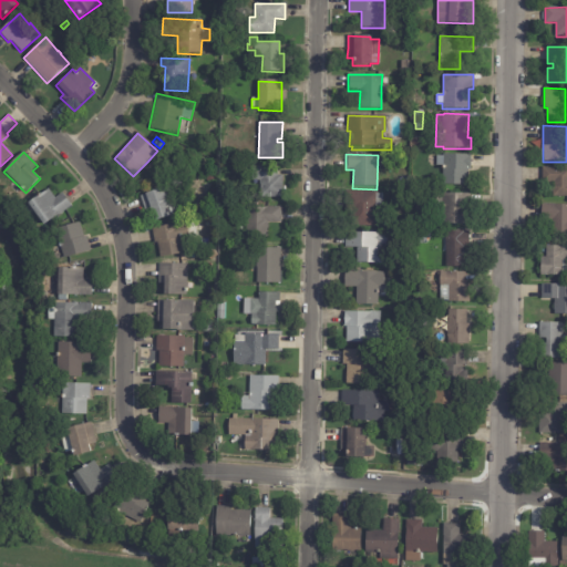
[(472,166),(472,171),(468,171),(468,186),(441,186),(442,166),(436,166),(436,156),(442,156),(442,154),(472,155),(472,166)]
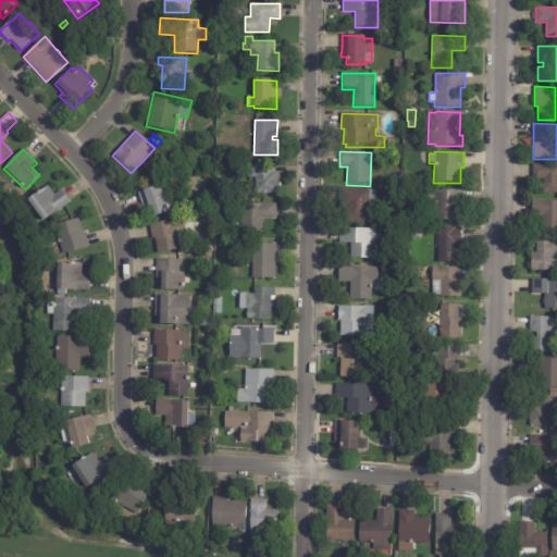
[(214,173),(205,176),(201,168),(211,164),(214,173)]
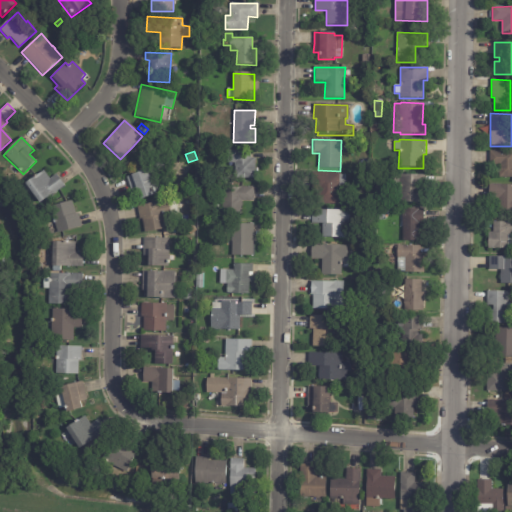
[(251,153),(250,159),(254,159),(254,178),(234,178),(235,163),(227,163),(227,151),(251,151),(251,153)]
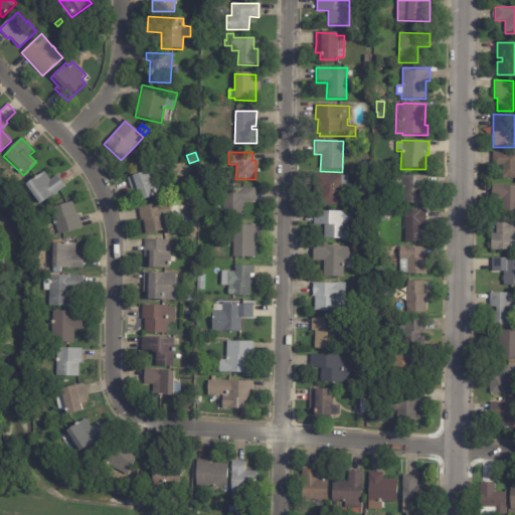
[(514,179),(502,179),(502,166),(492,166),(493,152),(514,152),(514,179)]
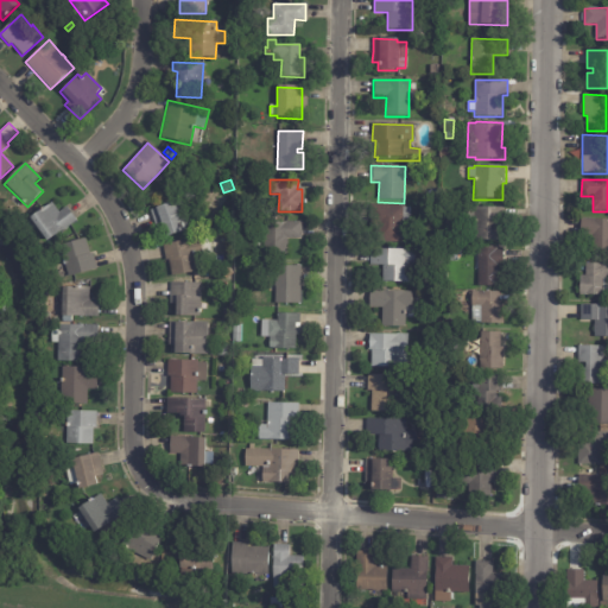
[(154,225),(150,211),(181,200),(190,229),(164,239),(162,230),(157,232),(154,225)]
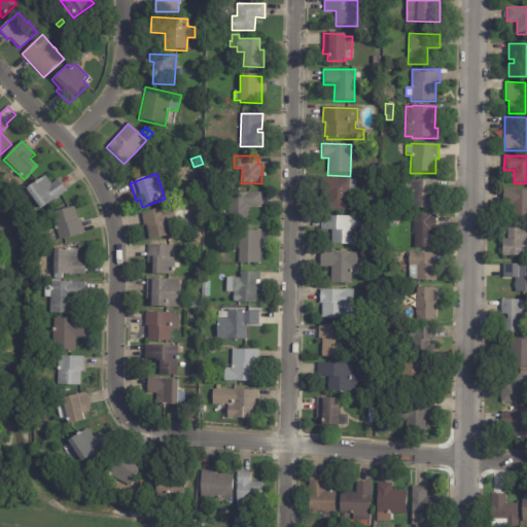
[(59,182),(66,191),(41,210),(26,189),(44,176),(50,184),(58,180),(59,182)]
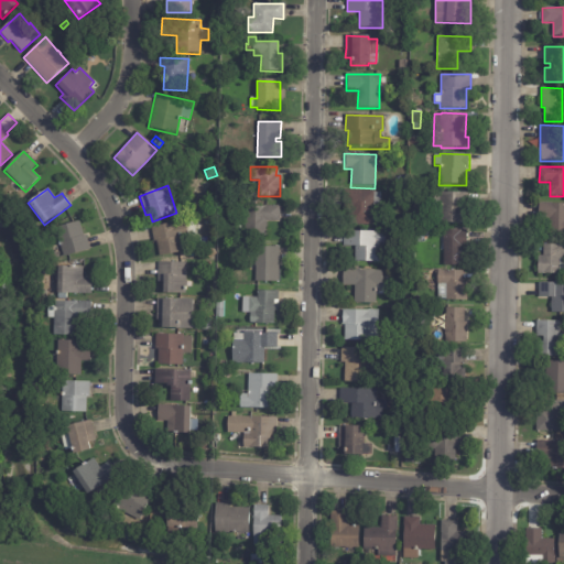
[(344,203),(344,191),(376,192),(376,193),(381,193),(380,205),(375,205),(375,226),(348,226),(348,210),(344,210),(344,203)]
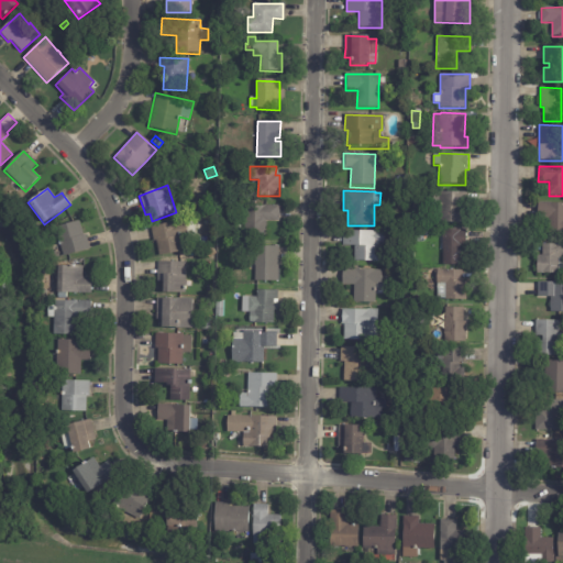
[(465,195),(464,224),(439,224),(439,206),(432,206),(433,194),(439,194),(439,192),(465,194),(465,195)]
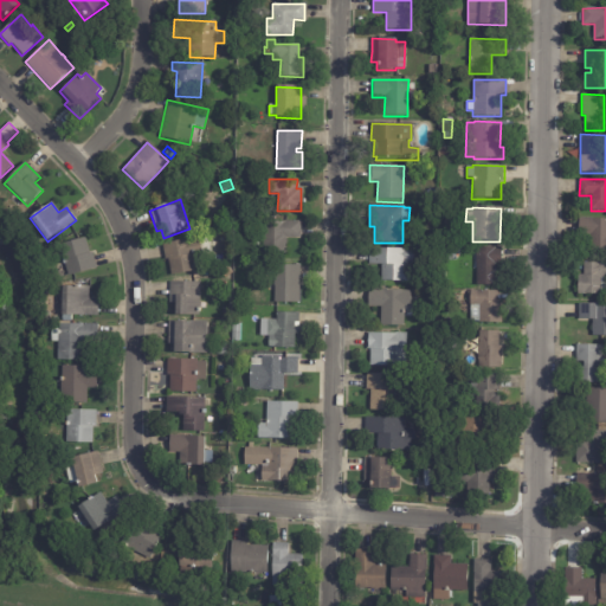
[(605,219),(605,251),(590,251),(591,236),(580,236),(580,219),(605,219)]
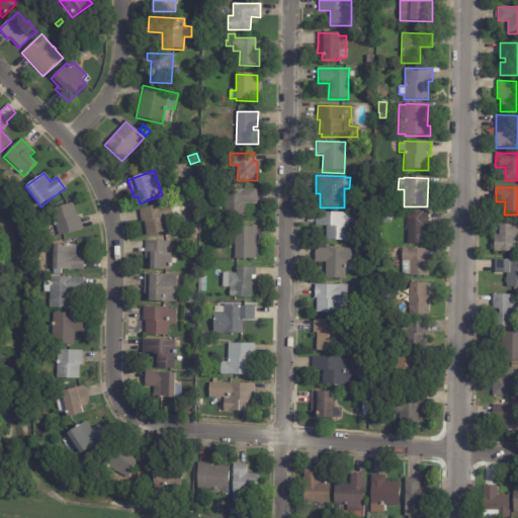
[(257,191),(257,203),(245,203),(245,218),(225,218),(226,189),(257,190),(257,191)]
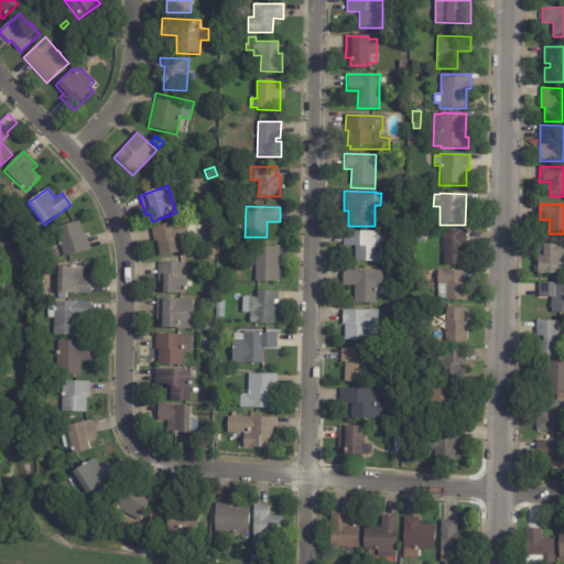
[(152,239),(150,228),(184,220),(188,238),(181,240),(183,252),(159,257),(155,242),(153,242),(152,239)]
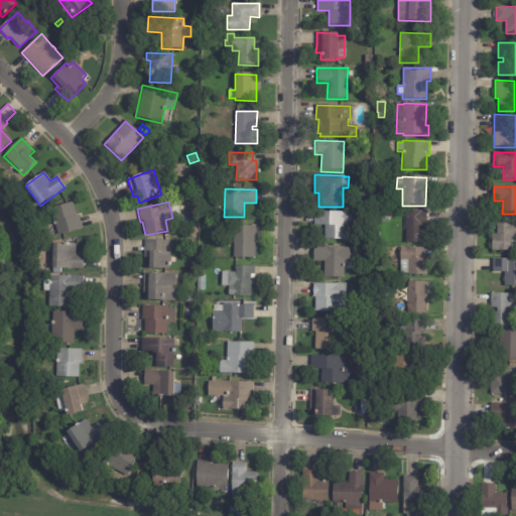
[(80,218),(83,229),(57,236),(50,209),(73,203),(76,216),(79,215),(80,218)]
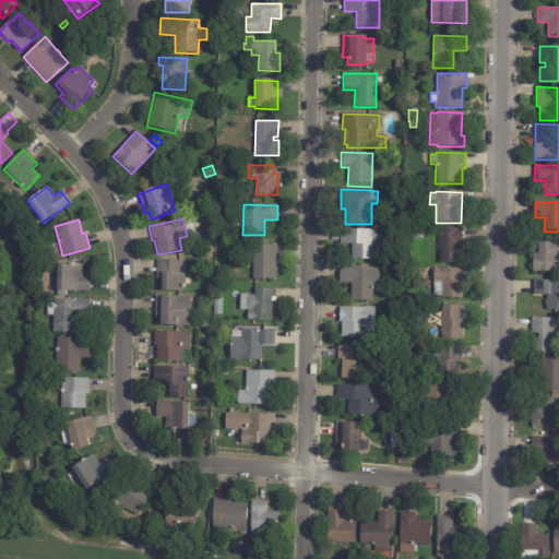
[(381,241),(376,241),(376,247),(381,247),(380,261),(352,260),(352,245),(340,245),(340,229),(382,230),(381,241)]
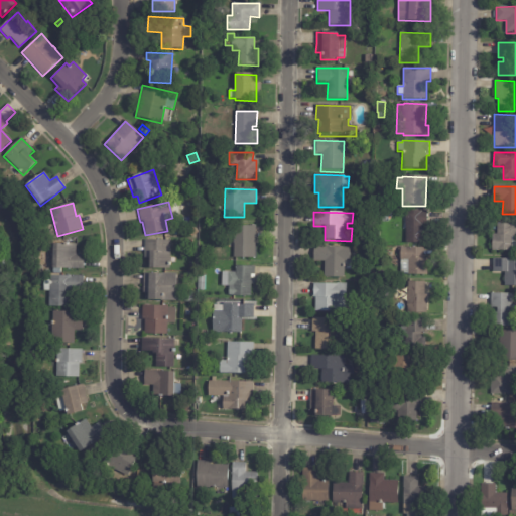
[(426,218),(426,226),(422,226),(422,230),(423,230),(423,244),(405,244),(405,212),(426,212),(426,218)]
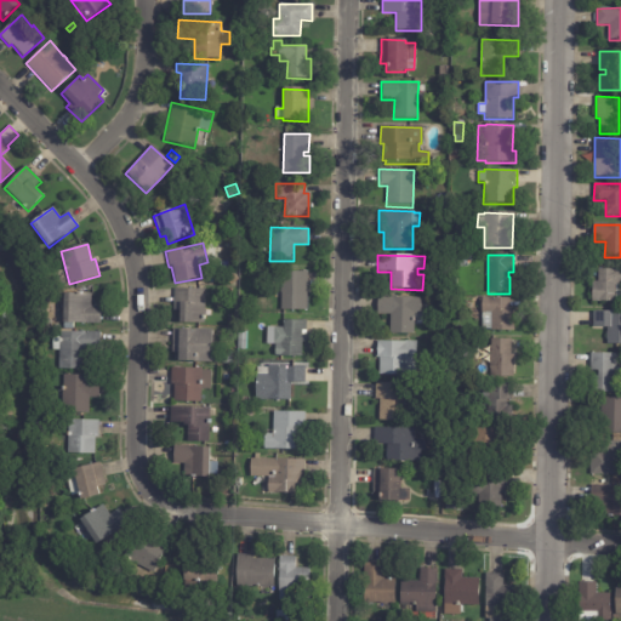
[(598,279),(598,269),(620,269),(620,302),(592,302),(592,281),(597,283),(598,279)]
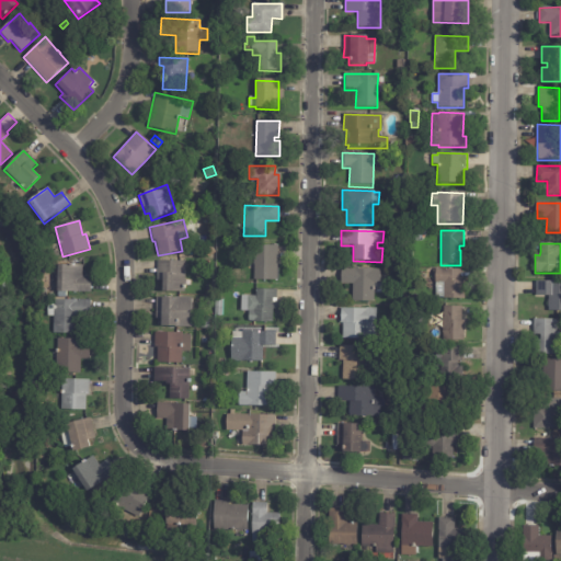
[(277,245),(276,281),(254,279),(254,267),(249,267),(249,258),(254,258),(254,244),(277,245)]
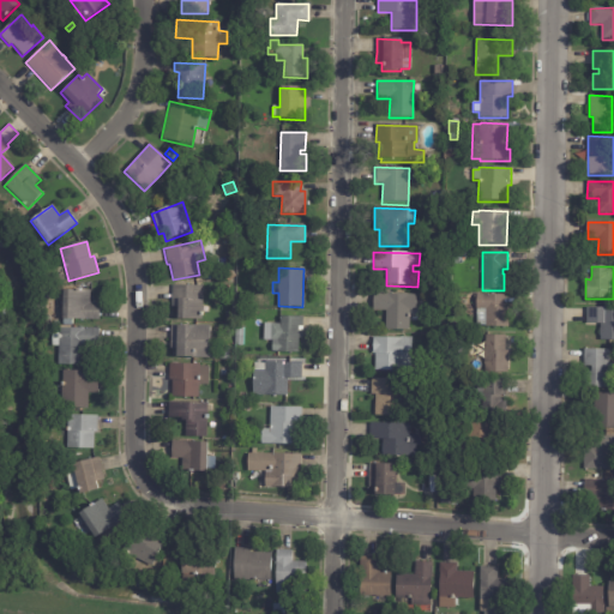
[(172,299),(173,286),(203,287),(202,305),(209,305),(209,312),(202,312),(202,321),(176,321),(176,308),(172,307),(172,299)]
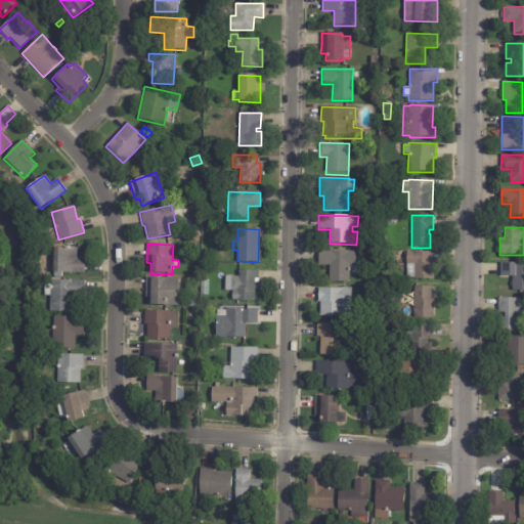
[(85,261),(84,274),(52,274),(53,249),(77,250),(77,259),(85,259),(85,261)]
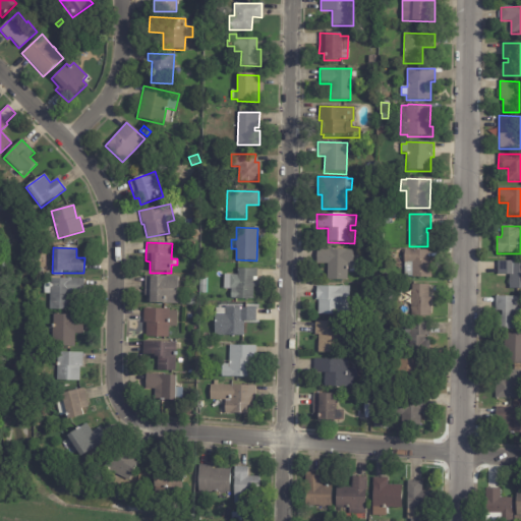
[(353,250),(353,264),(355,264),(354,274),(347,274),(347,281),(327,281),(327,265),(315,264),(316,249),(353,250)]
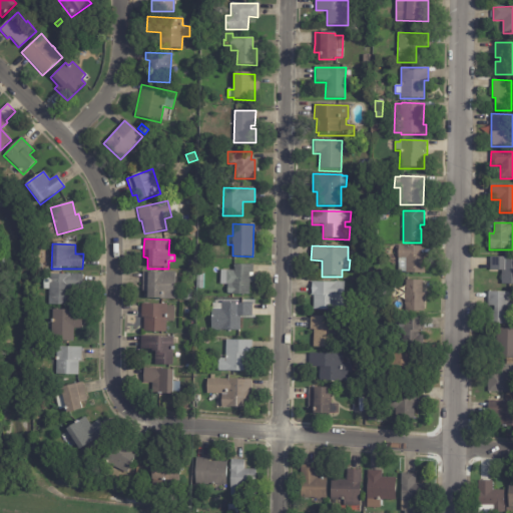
[(421,248),(420,258),(424,258),(424,274),(405,274),(406,259),(398,259),(399,246),(421,246),(421,248)]
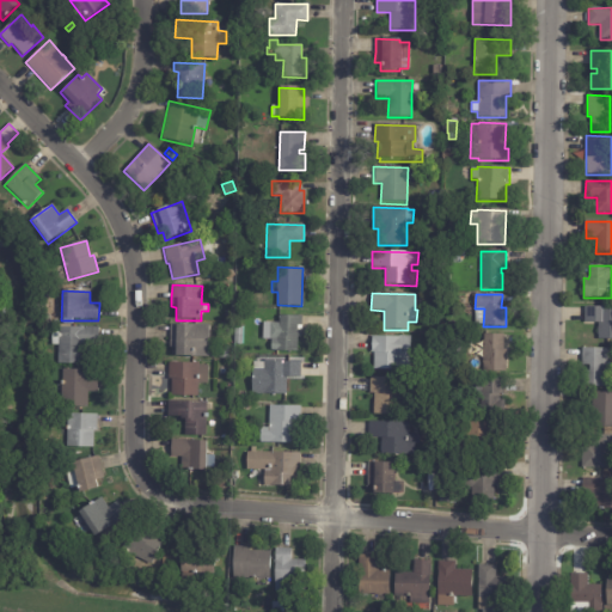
[(585,322),(585,307),(611,307),(611,341),(600,341),(600,323),(585,323),(585,322)]
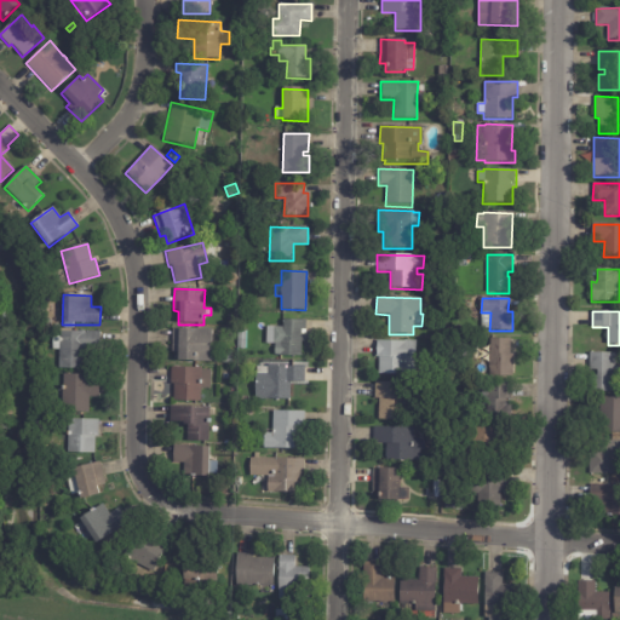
[(305,321),(305,331),(300,331),(300,334),(305,334),(305,343),(300,343),(300,357),(274,357),(274,346),(279,346),(279,345),(273,344),(273,328),(282,328),(282,321),(305,321)]
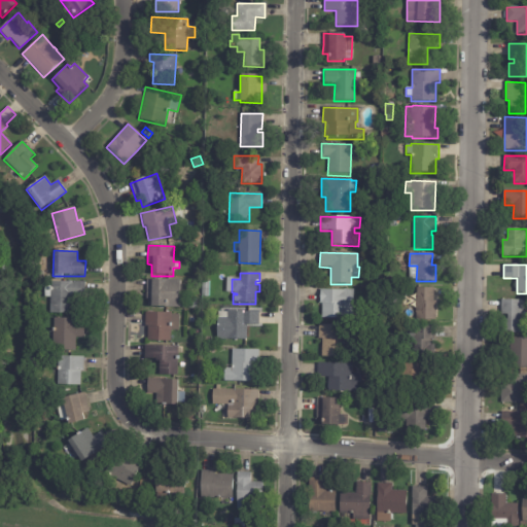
[(180,281),(179,310),(151,309),(151,301),(147,301),(147,280),(180,281)]
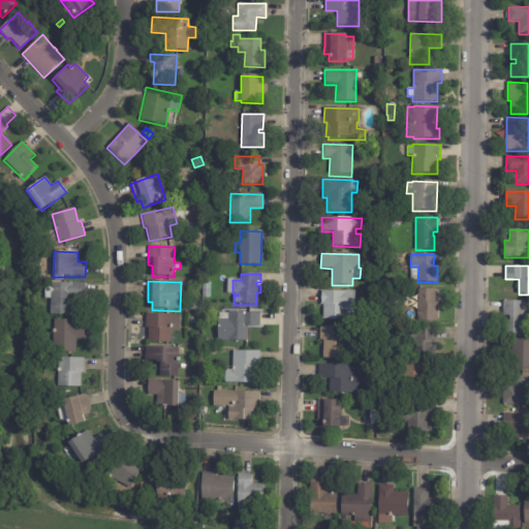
[(85,285),(85,300),(71,300),(71,316),(50,316),(50,300),(43,300),(43,284),(85,284),(85,285)]
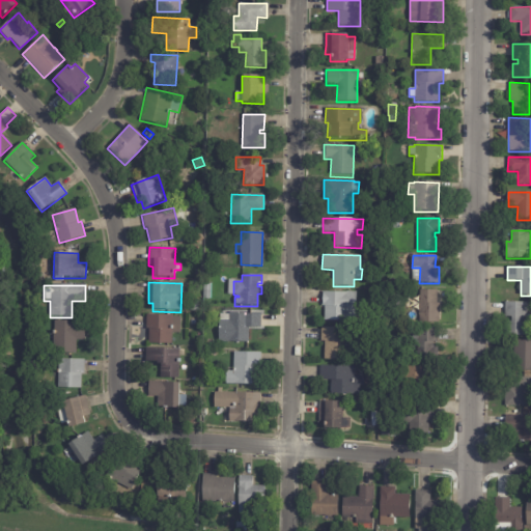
[(437,291),(437,304),(440,304),(439,324),(419,323),(420,290),(437,290),(437,291)]
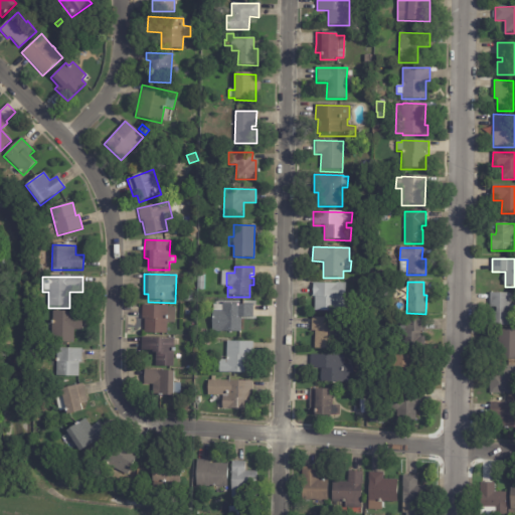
[(312,294),(312,284),(345,284),(345,312),(337,312),(337,313),(314,313),(315,298),(312,298),(312,294)]
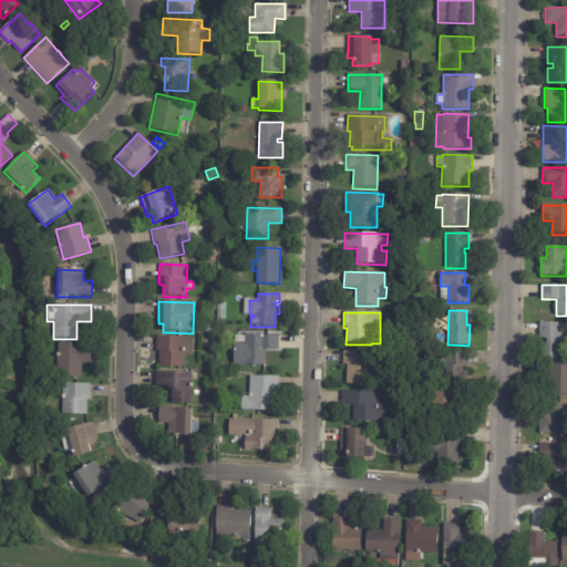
[(203,329),(203,322),(212,322),(212,333),(203,333),(203,329)]
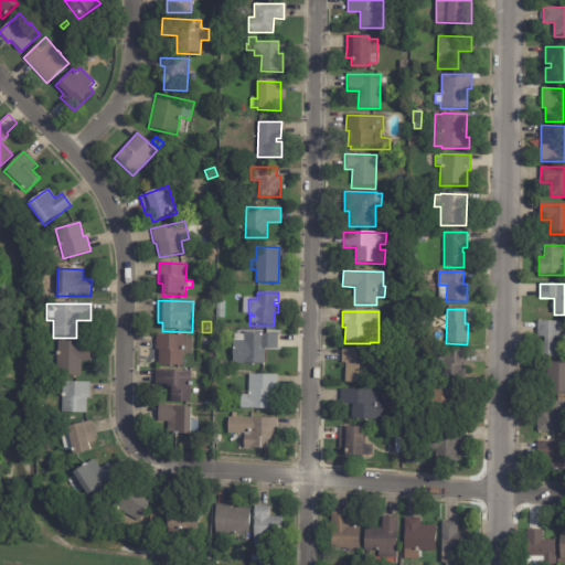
[(561,323),(560,359),(535,358),(535,343),(543,343),(544,339),(537,339),(537,322),(561,323)]
